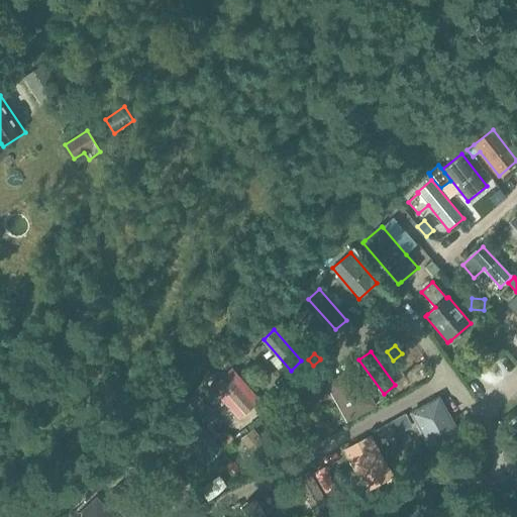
[(354,368),(327,383),(346,419),(348,421),(375,407),(374,405),(370,396),(354,368)]
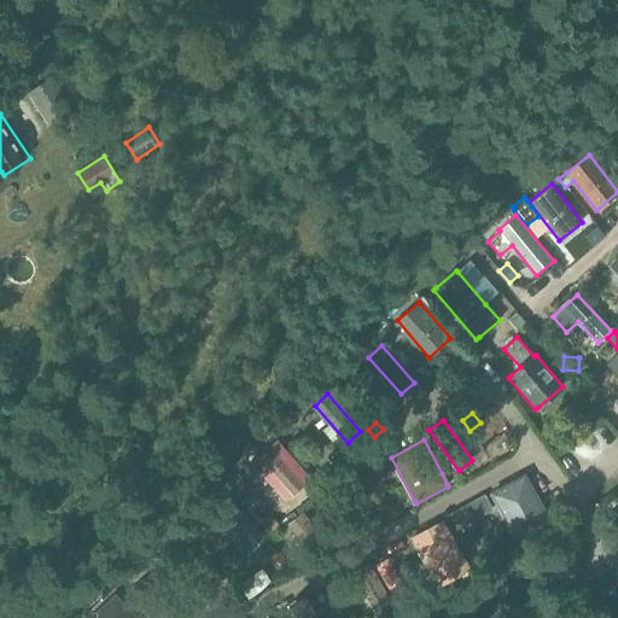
[(264,453),(252,462),(285,500),(296,489),(309,478),(278,441),(264,453)]
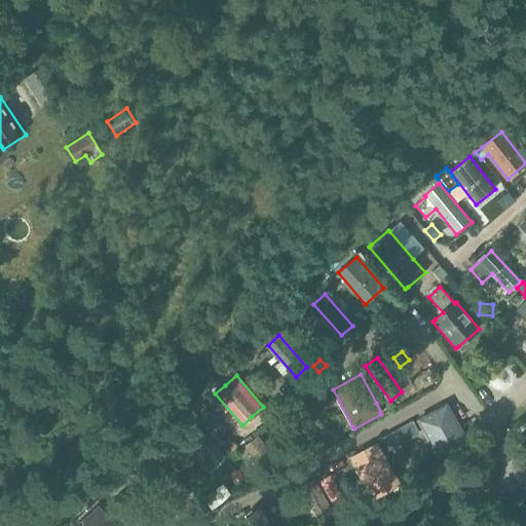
[(325,392),(316,400),(325,408),(332,401),(325,392)]
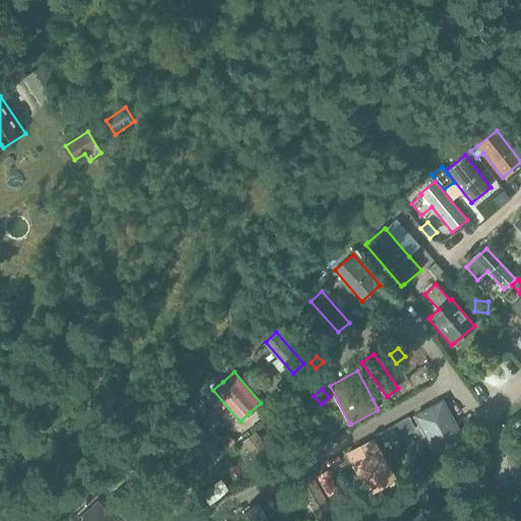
[(213,411),(198,397),(187,408),(200,422),(213,411)]
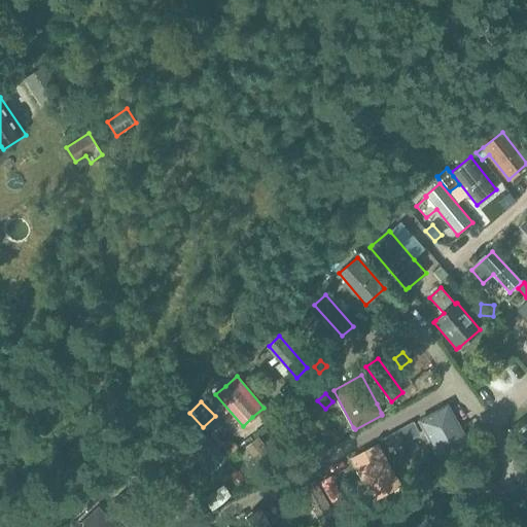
[(471,446),(448,403),(417,420),(441,462),(471,446)]
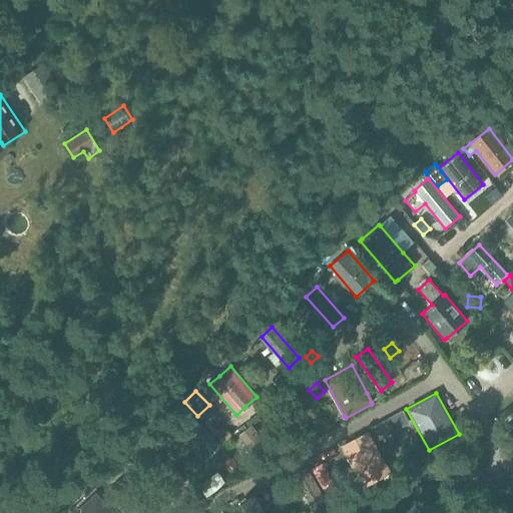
[(206,423),(215,414),(208,407),(199,416),(206,423)]
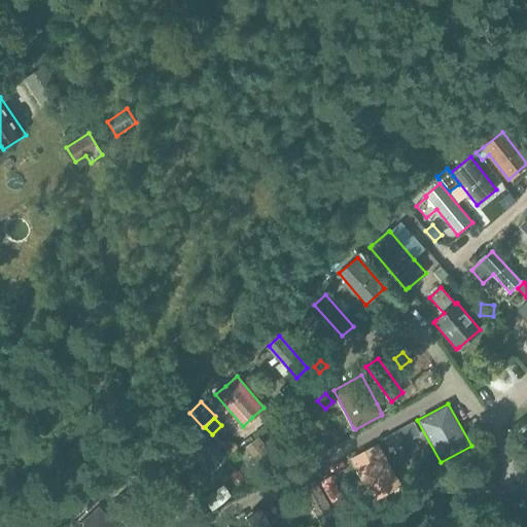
[(197,425),(184,437),(194,447),(206,460),(201,465),(210,475),(215,469),(227,457),(197,425)]
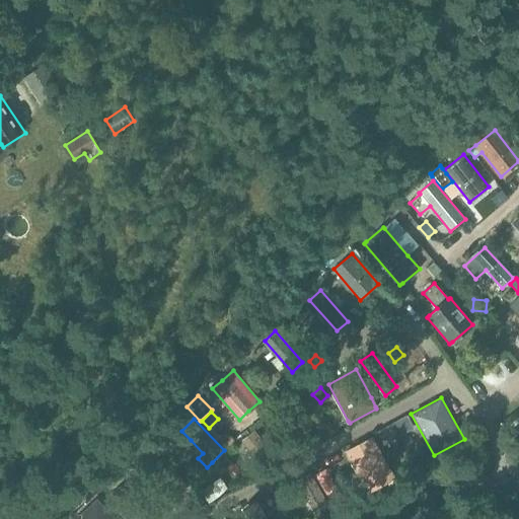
[(392,441),(386,429),(377,434),(383,446),(392,441)]
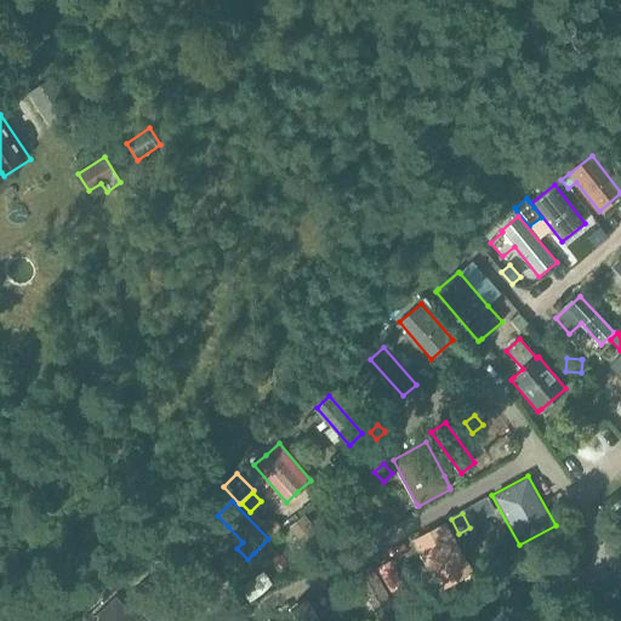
[(315,562),(330,550),(302,514),(288,525),(315,562)]
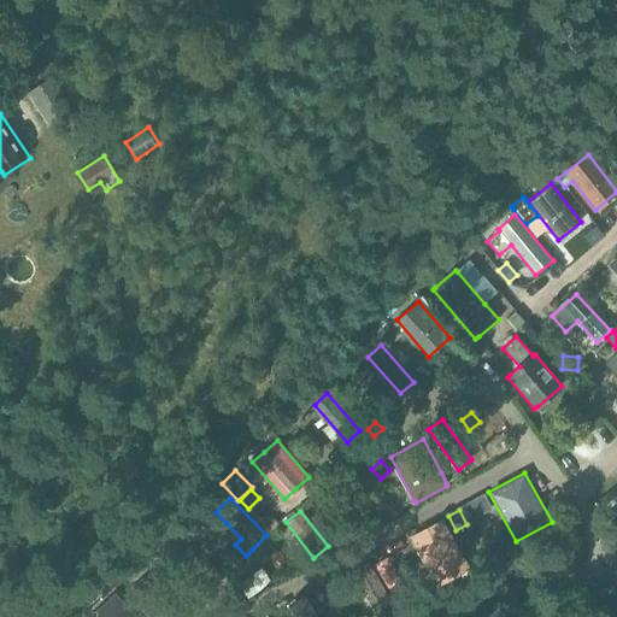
[(280,524),(274,517),(264,527),(271,534),(281,526),(280,524)]
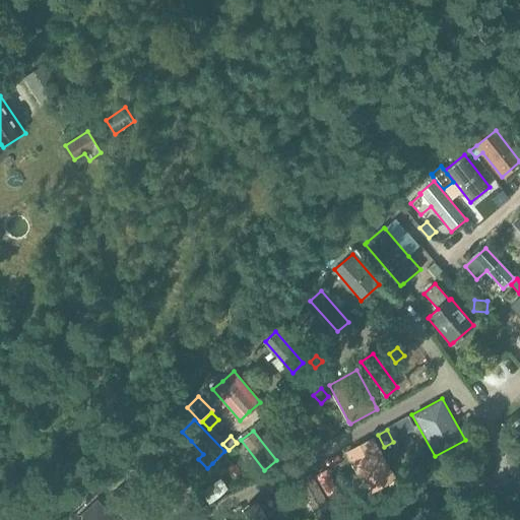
[(396,479),(373,437),(345,452),(368,495),(396,479)]
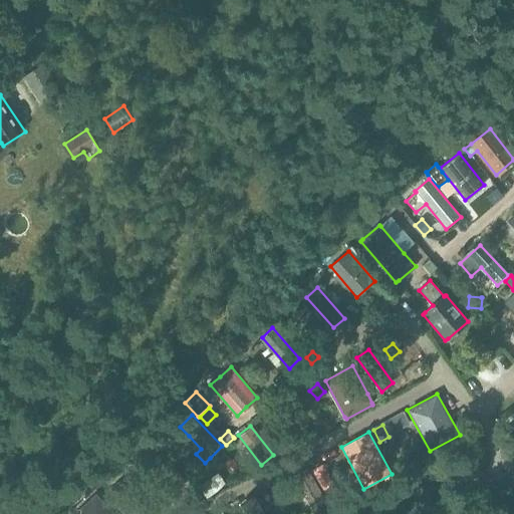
[(142,467),(151,461),(143,450),(135,456),(142,467)]
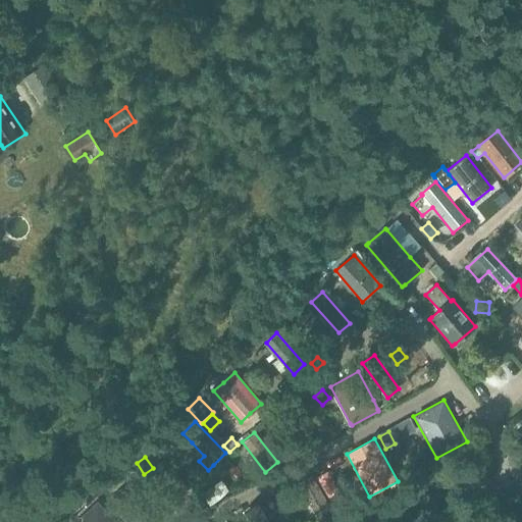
[(327,472),(316,478),(336,511),(348,504),(327,472)]
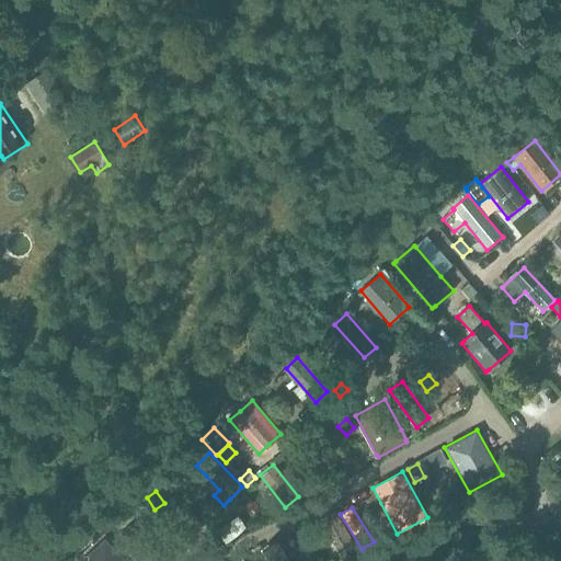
[(335,511),(320,521),(342,560),(344,560),(359,552),(335,511)]
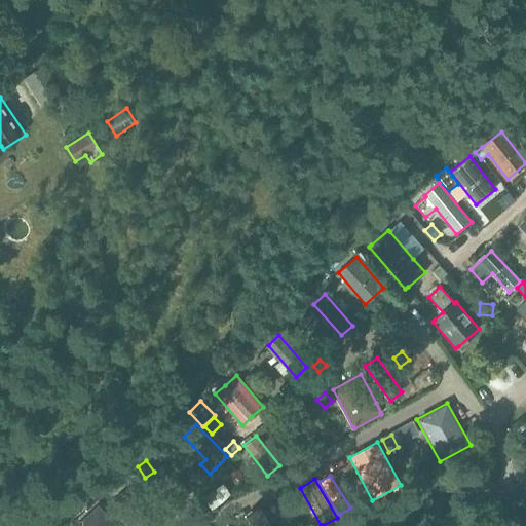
[(214,492),(204,499),(212,509),(221,502),(214,492)]
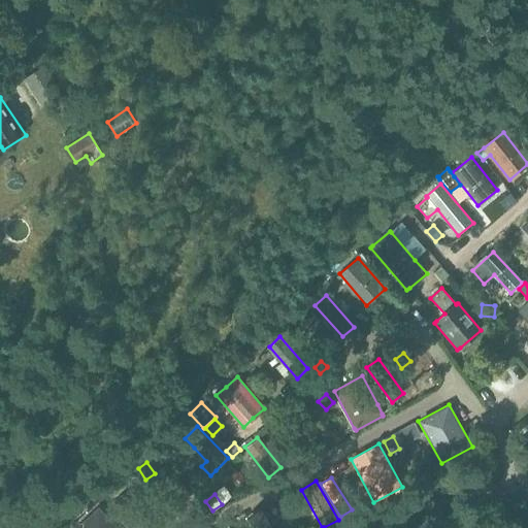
[(149,527),(121,496),(108,507),(127,527),(149,527)]
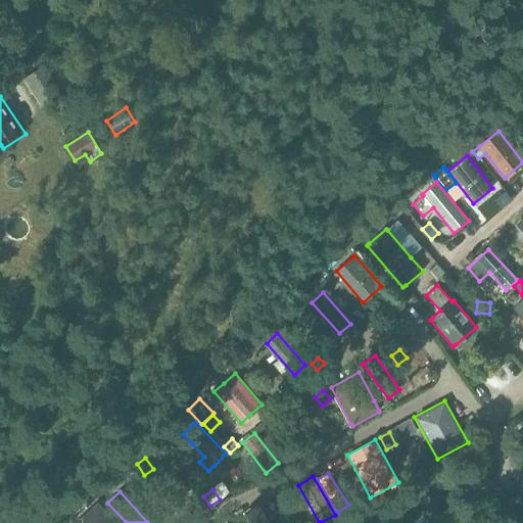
[(116,522),(98,503),(75,522),(116,522)]
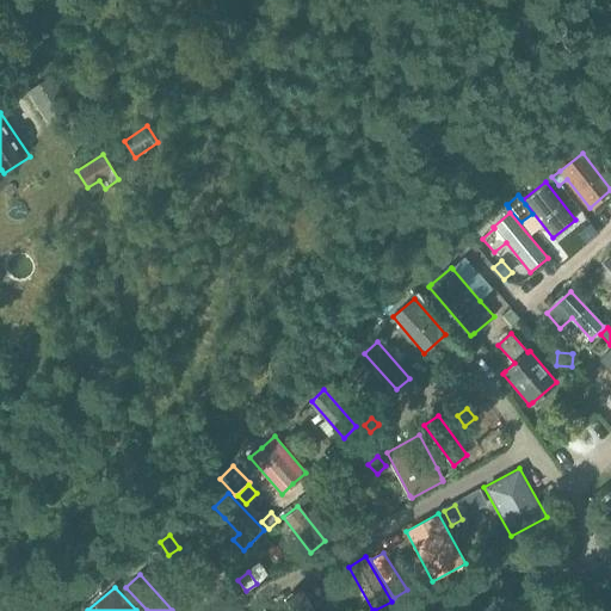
[(314,610),(302,590),(284,599),(291,610),(314,610)]
